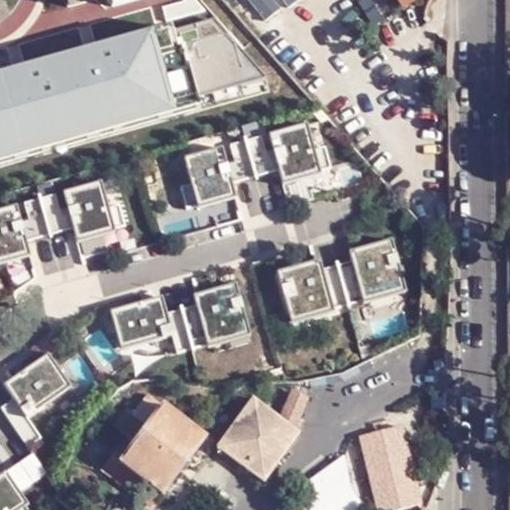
[(0,148),(193,92),(263,71),(209,28),(0,82),(0,148)]
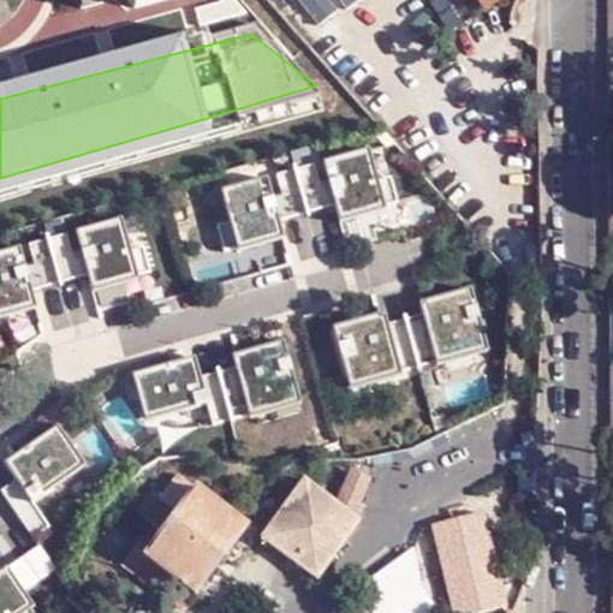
[(0,192),(236,124),(232,111),(0,178),(0,192)]
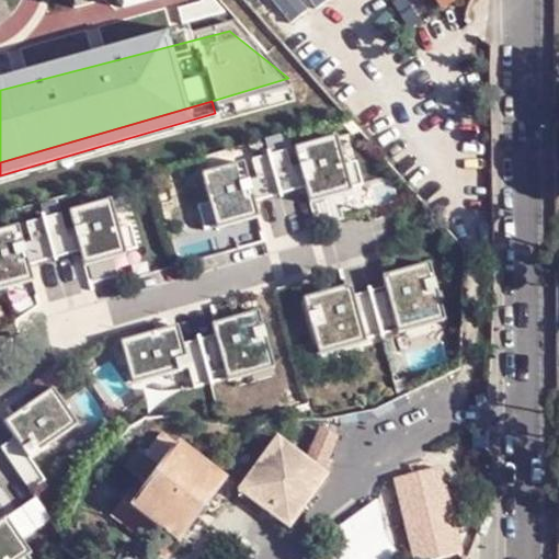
[(243,166),(202,178),(209,206),(197,209),(205,232),(260,217),(254,198),(303,184),(308,202),(363,186),(358,163),(346,166),(338,138),(295,150),(297,159),(289,161),(286,152),(252,162),(258,181),(249,183),(243,166)]
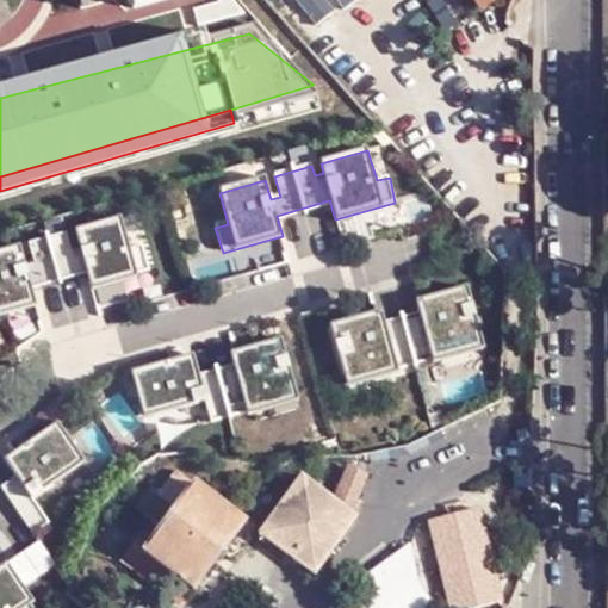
[(18,243),(0,248),(0,311),(35,303),(30,285),(86,270),(91,287),(136,274),(135,271),(148,267),(141,242),(129,246),(119,215),(74,228),(79,247),(70,249),(64,230),(28,241),(33,260),(24,262),(18,243)]
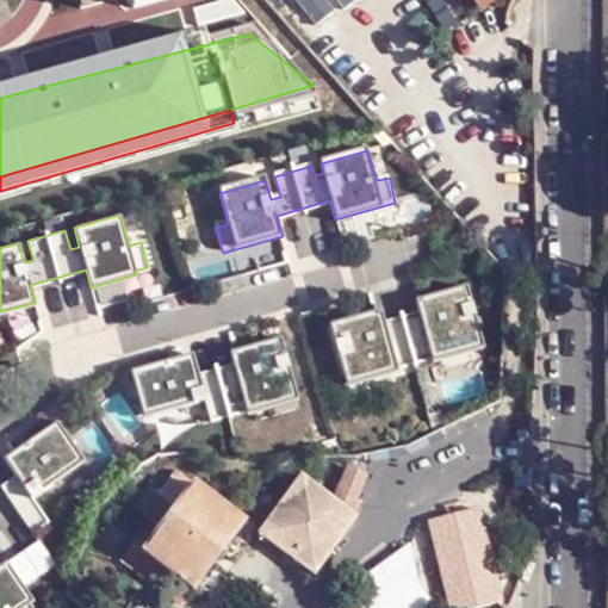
[(348,312),(329,317),(343,368),(368,361),(371,368),(454,345),(452,337),(477,330),(463,279),(444,284),(446,292),(414,302),(415,306),(416,311),(385,321),(384,315),(383,311),(349,320),(348,312)]
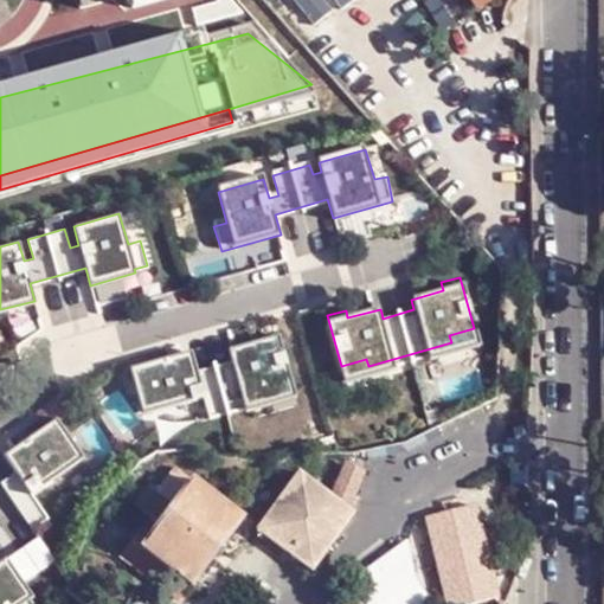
[(443,290),(441,282),(409,291),(411,300),(443,290)]
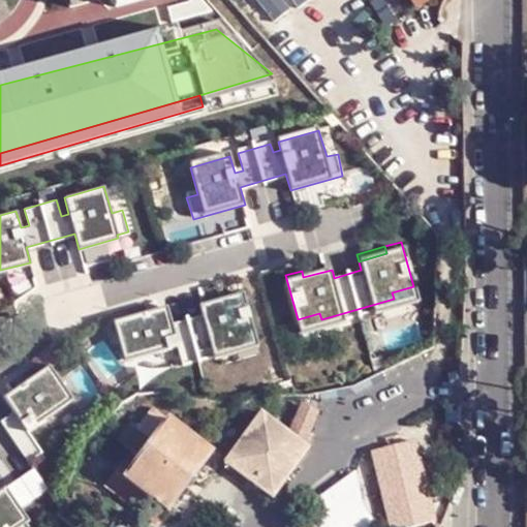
[(302,271),(303,277),(332,270),(330,262),(302,271)]
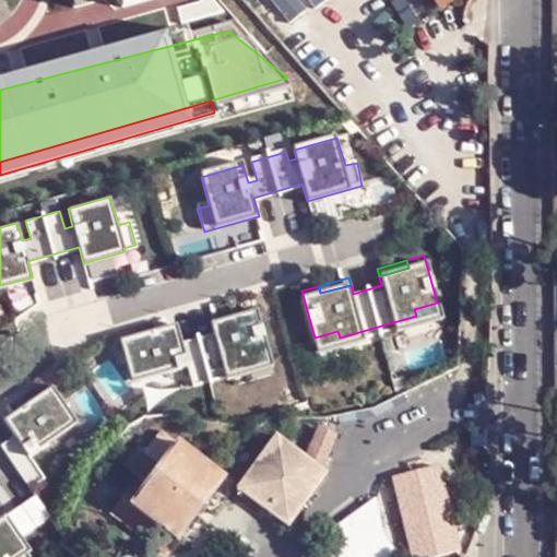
[(380,281),(352,288),(353,294),(381,285),(380,281)]
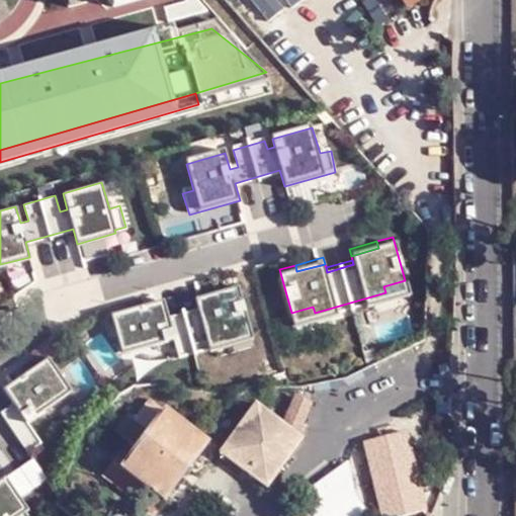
[(405,280),(383,286),(385,292),(407,286),(405,280)]
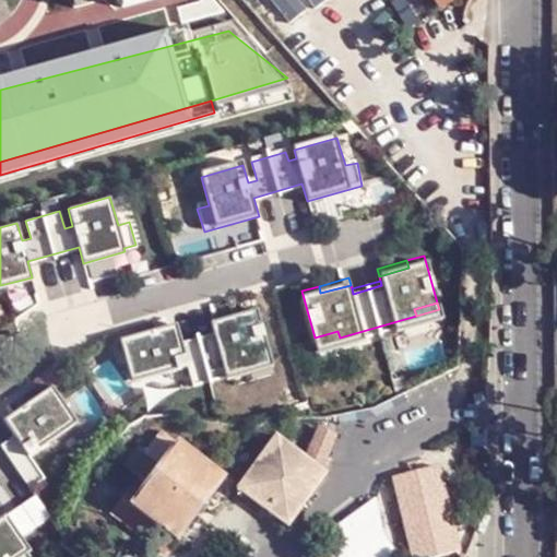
[(165,322),(119,336),(125,355),(133,353),(140,376),(187,362),(192,381),(247,366),(246,359),(269,353),(256,306),(239,310),(240,317),(211,326),(212,329),(213,335),(182,345),(180,339),(170,341),(165,322)]
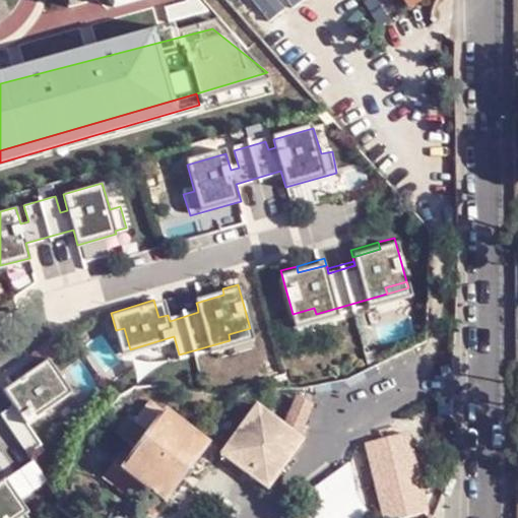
[(223,295),(222,288),(194,297),(196,303),(223,295)]
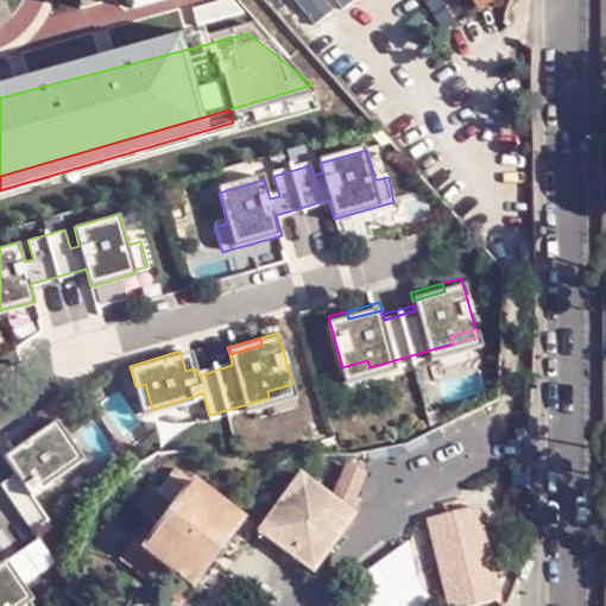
[(180,351),(185,371),(196,368),(191,347),(180,351)]
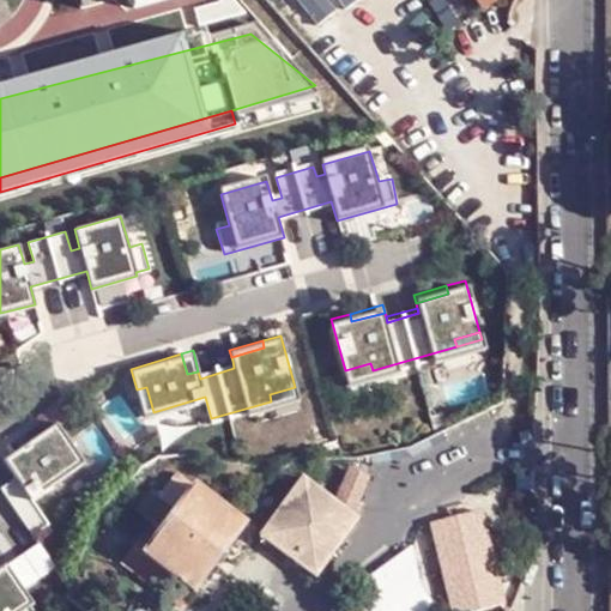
[(233,361),(198,371),(200,379),(234,368),(233,361)]
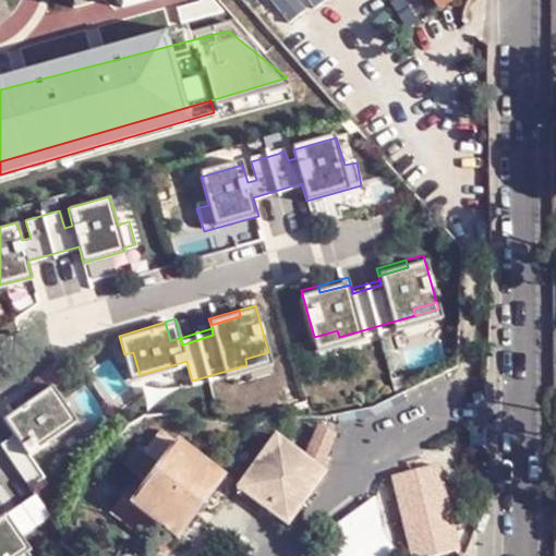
[(337,330),(314,337),(315,343),(339,337),(337,330)]
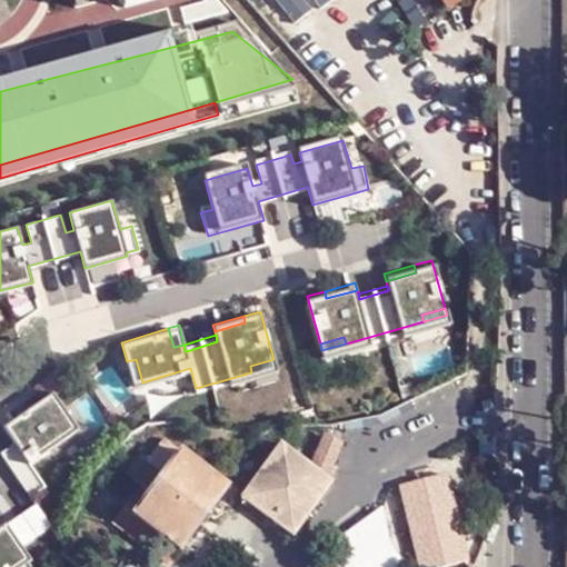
[(136,359),(127,361),(133,386),(142,383),(136,359)]
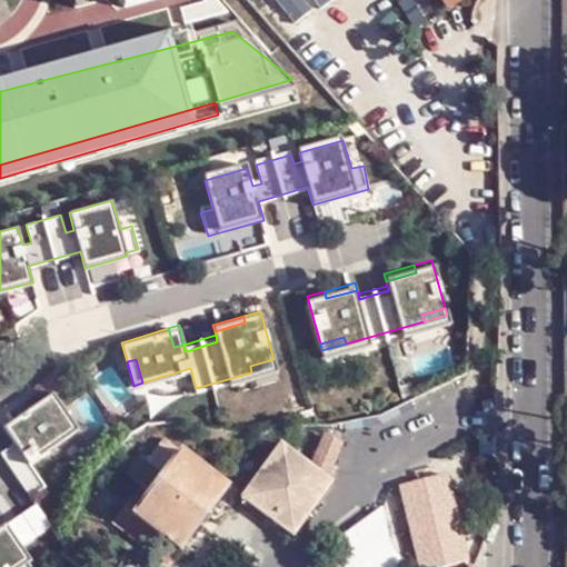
[(274,359),(250,366),(251,372),(276,366),(274,359)]
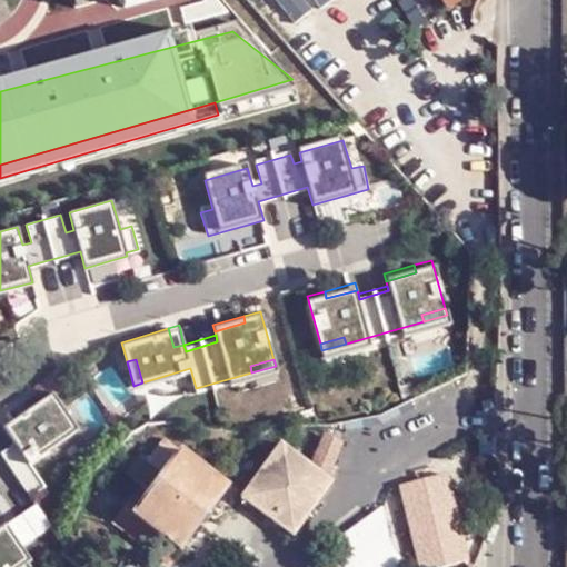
[(15,441),(0,451),(40,509),(57,498),(40,476),(81,447),(57,413),(65,407),(52,390),(11,419),(22,436),(15,441)]
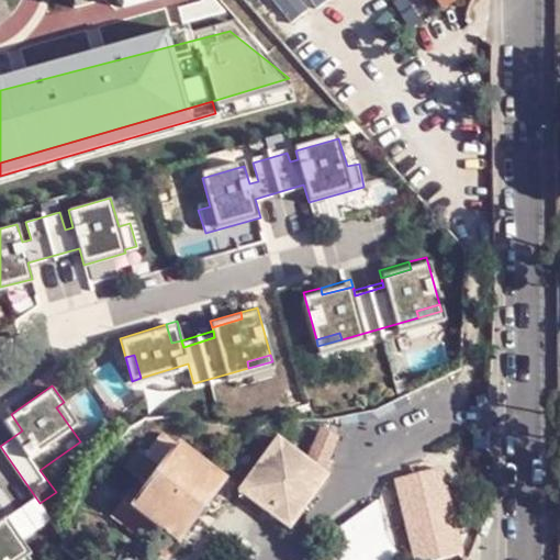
[(64,402),(56,407),(80,441),(88,436),(64,402)]
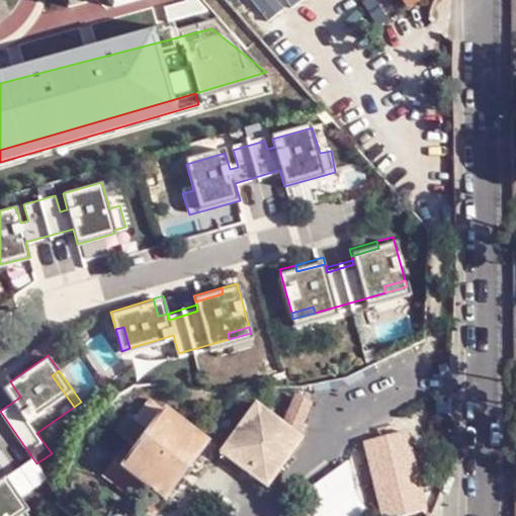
[(20,397),(10,381),(3,388),(13,402),(20,397)]
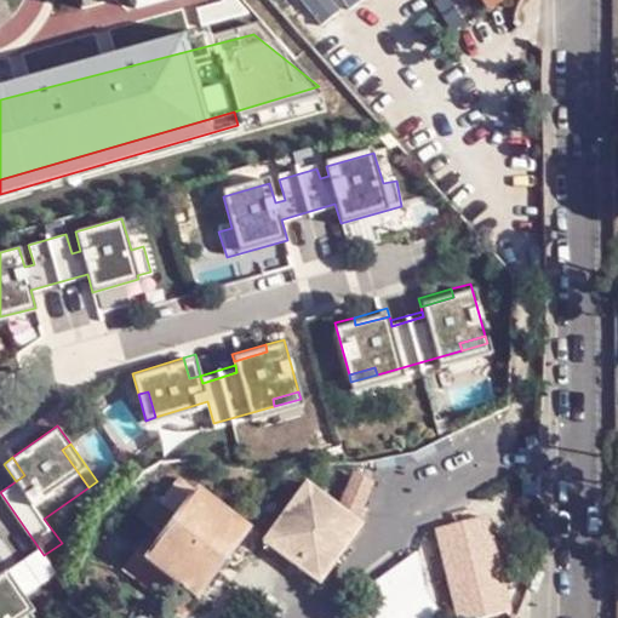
[(131,507),(143,515),(158,527),(139,551),(137,549),(125,564),(186,608),(196,595),(198,596),(250,527),(200,491),(175,471),(171,468),(154,491),(146,486),(131,507)]
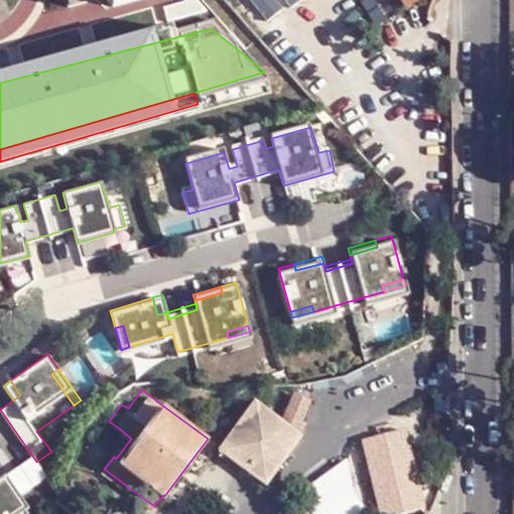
[(299,392),(294,404),(308,410),(313,397),(299,392)]
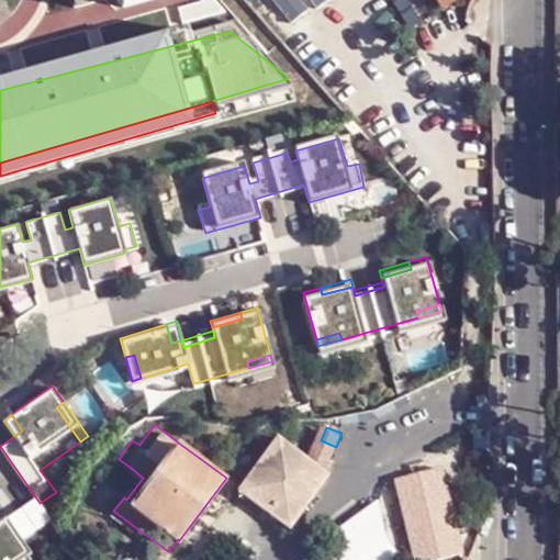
[(314,457),(293,443),(280,430),(256,465),(238,489),(292,528),(334,471),(327,467),(336,447),(321,440),(314,457)]
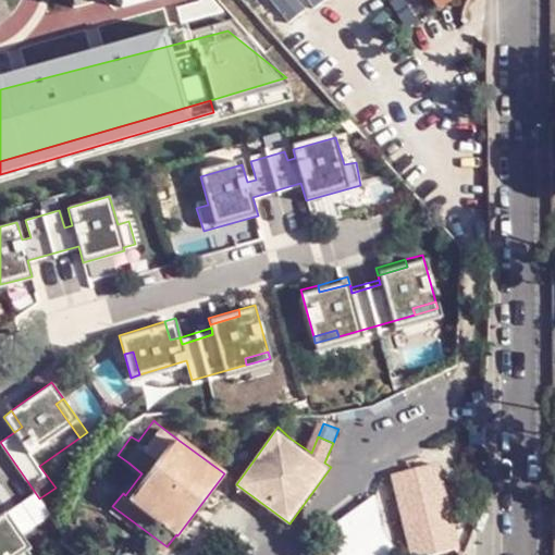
[(411,554),(430,554),(458,549),(438,464),(392,475),(411,554)]
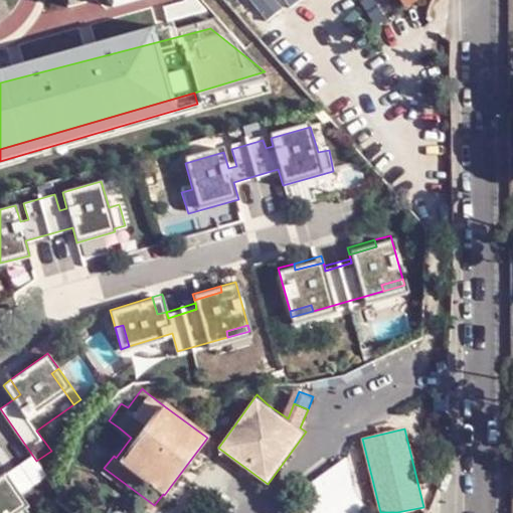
[(306,485),(316,498),(300,510),(301,512),(366,512),(355,490),(343,458),(306,485)]
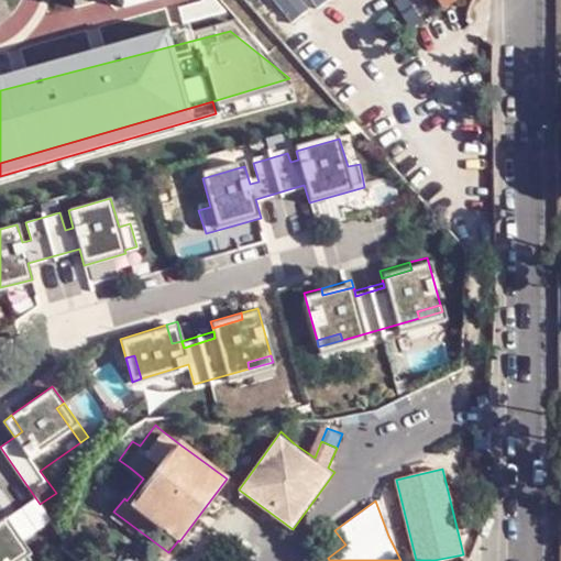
[(7,517),(3,519),(29,554),(32,552),(7,517)]
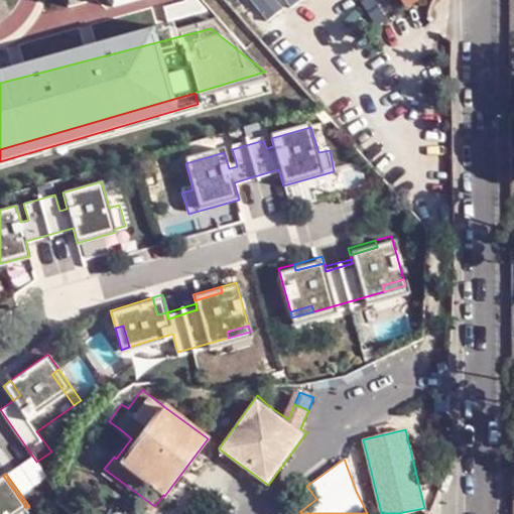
[(0,513),(30,513),(26,508),(3,476),(0,478),(0,513)]
